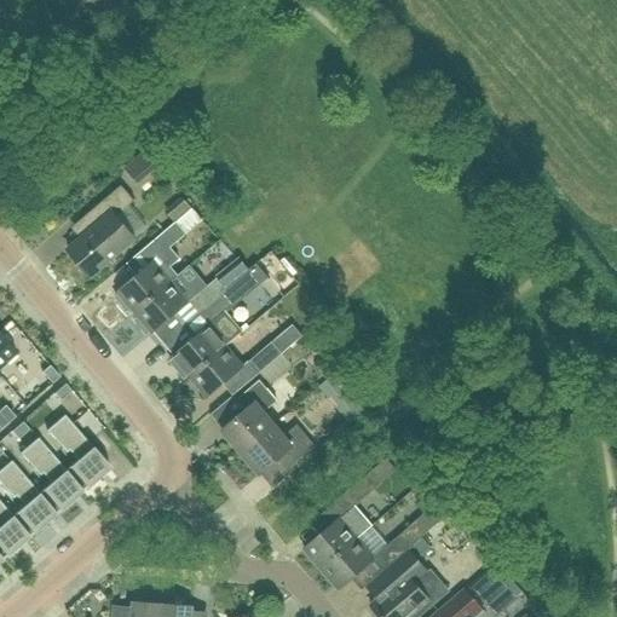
[(81,237),(70,248),(92,274),(136,236),(134,235),(117,215),(132,203),(138,199),(124,183),(85,215),(94,226),(81,237)]
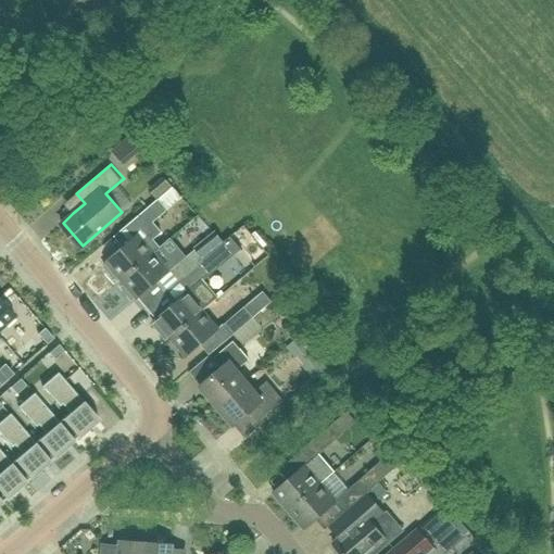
[(178,181),(163,192),(174,205),(188,194),(178,181)]
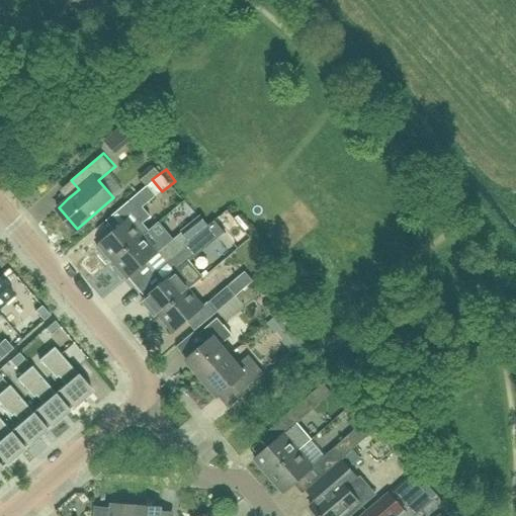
[(126,203),(135,213),(130,218),(115,230),(100,243),(113,260),(144,234),(138,227),(151,216),(143,206),(158,194),(149,184),(126,203)]
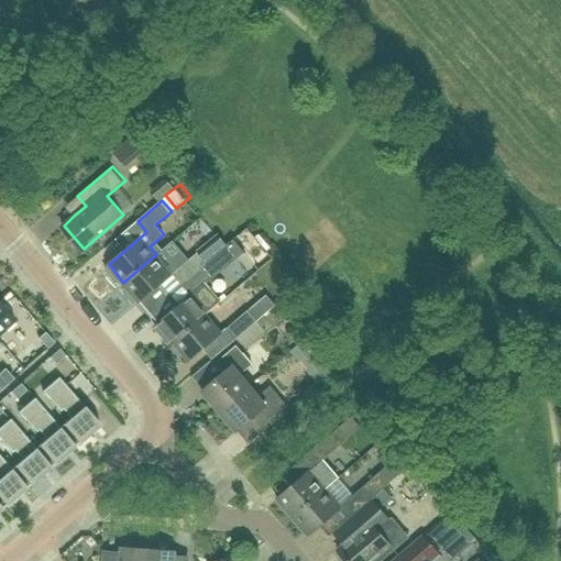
[(140,300),(177,268),(187,281),(208,263),(199,252),(189,261),(180,250),(164,264),(156,254),(123,283),(140,300)]
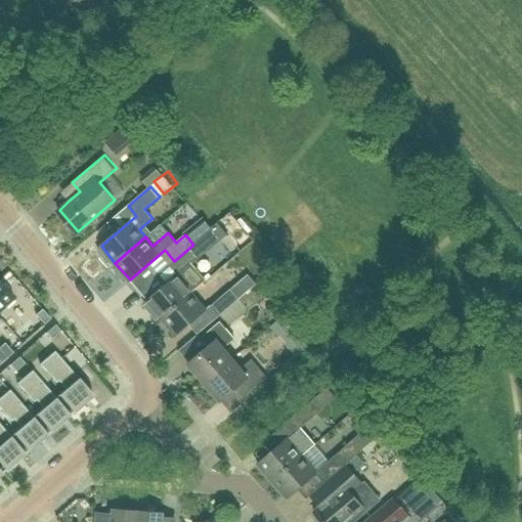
[(206,279),(190,262),(215,242),(208,232),(193,245),(174,261),(182,269),(177,273),(178,274),(147,301),(162,317),(192,291),(206,279)]
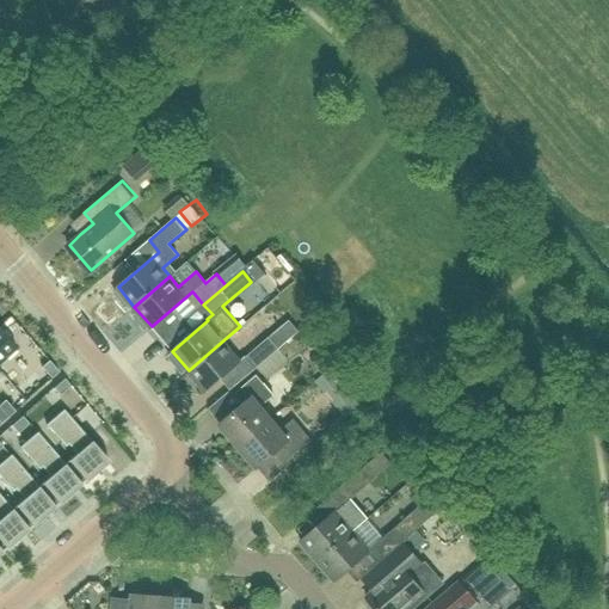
[(260,284),(234,307),(247,321),(274,299),(260,284)]
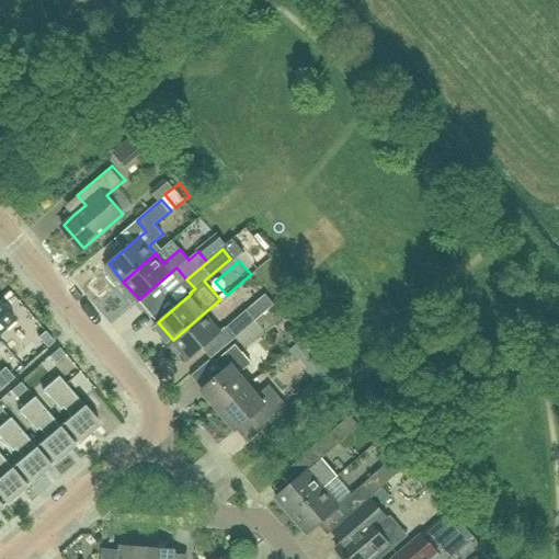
[(275,301),(265,291),(226,324),(235,335),(275,301)]
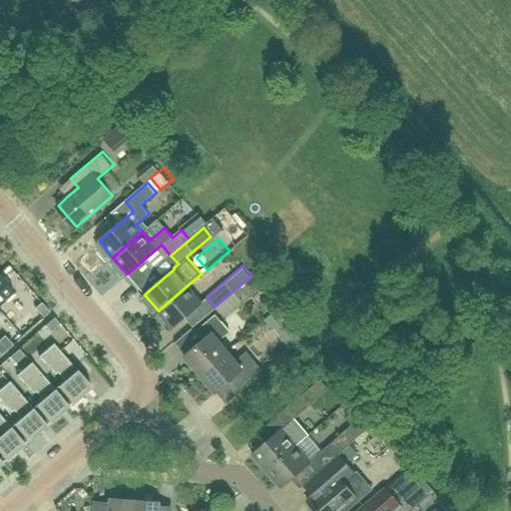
[(207,268),(195,281),(207,292),(219,279),(207,268)]
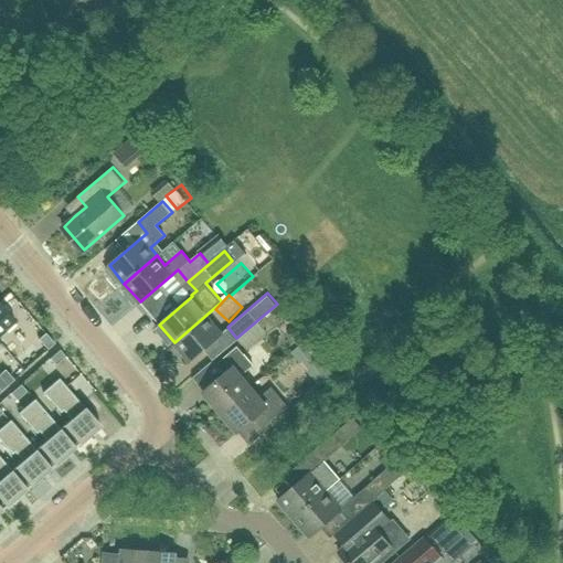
[(0,301),(0,333),(16,319),(0,301)]
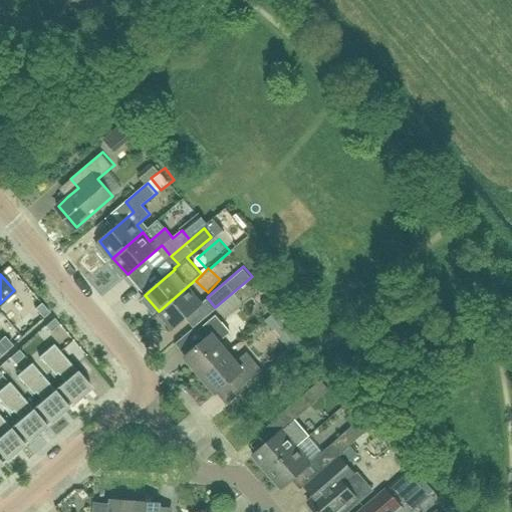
[(189,285),(159,311),(173,328),(203,302),(189,285)]
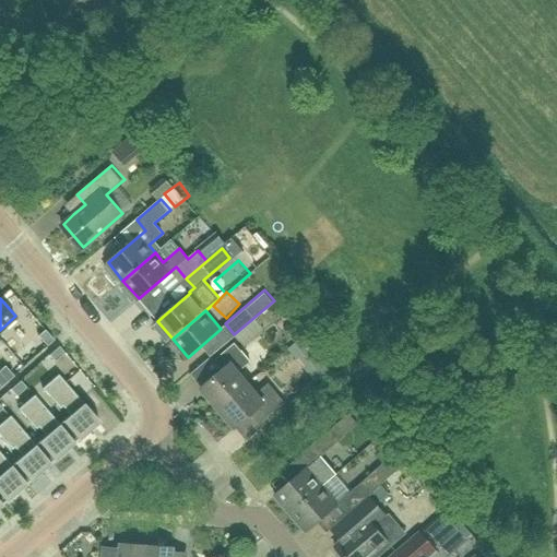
[(39,334),(48,344),(55,339),(46,328),(39,334)]
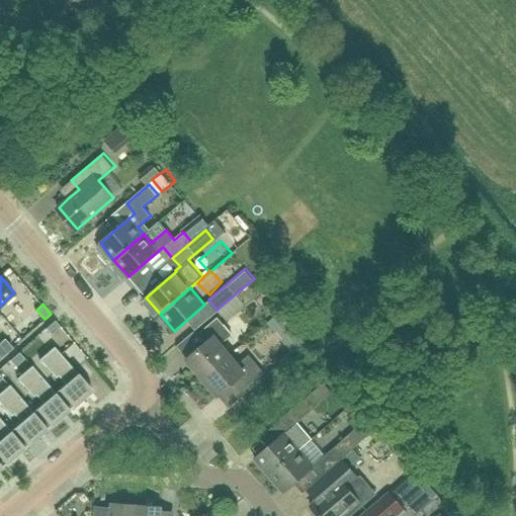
[(230,354),(223,345),(234,335),(226,326),(218,317),(199,332),(206,341),(188,357),(187,358),(202,376),(230,354)]
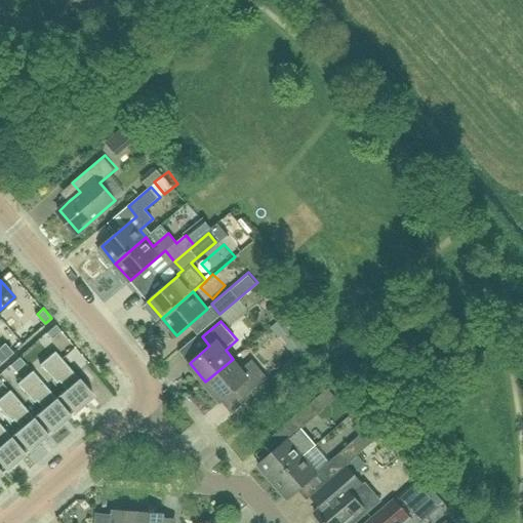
[(56,323),(47,331),(52,337),(63,329),(56,323)]
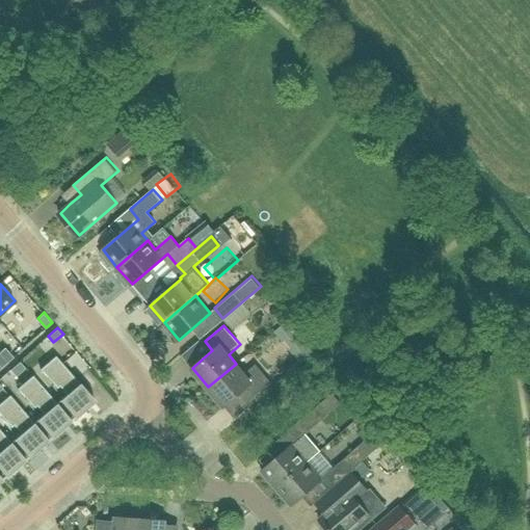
[(0,353),(7,362),(14,356),(5,347),(0,350),(0,353)]
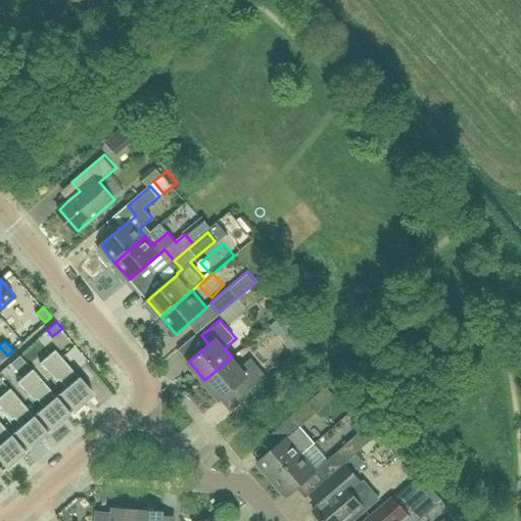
[(55,395),(70,413),(93,393),(55,348),(40,362),(56,380),(59,378),(65,386),(56,395),(55,395)]
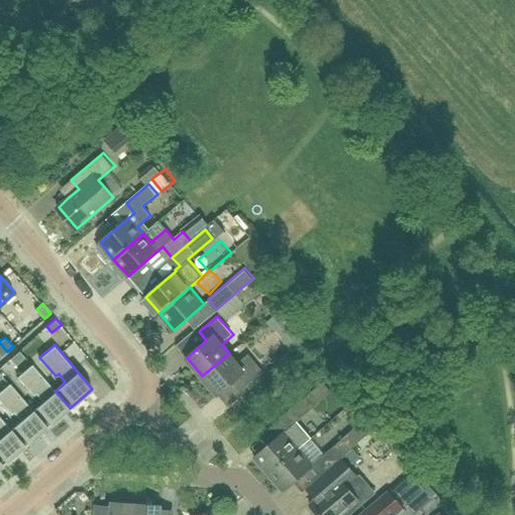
[(20,350),(11,358),(16,365),(25,356),(20,350)]
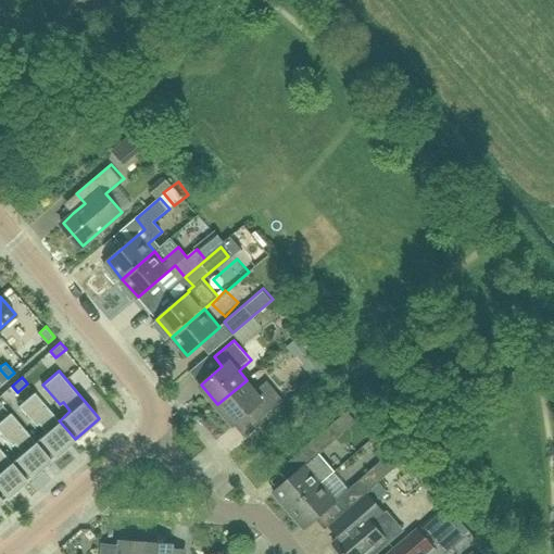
[(264,417),(284,400),(268,381),(256,391),(247,380),(217,404),(235,425),(237,423),(255,406),(264,417)]
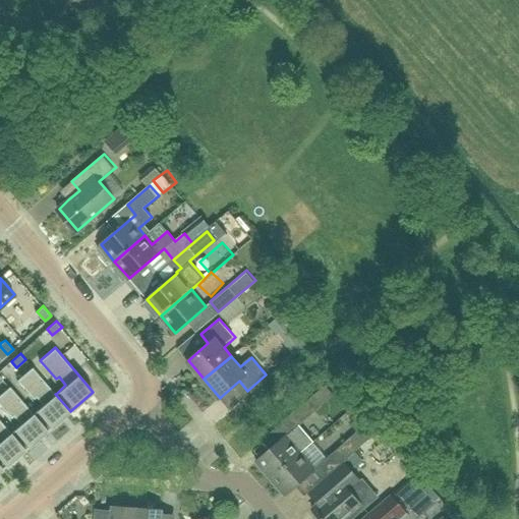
[(43,404),(34,413),(33,413),(48,430),(70,411),(55,394),(56,394),(33,366),(17,380),(34,398),(37,396),(43,404)]
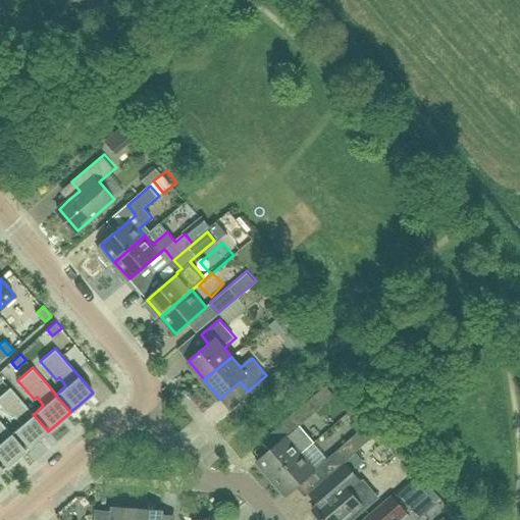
[(313,396),(283,421),(292,431),(300,424),(322,405),(334,395),(325,384),(313,396)]
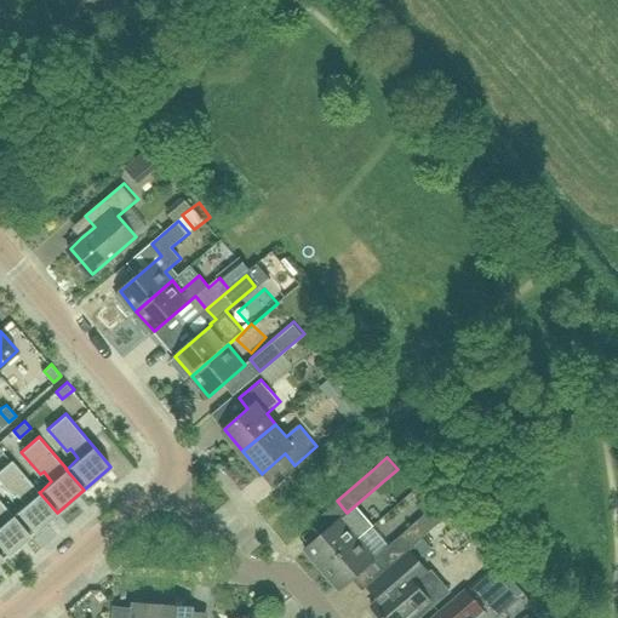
[(12,515),(30,536),(57,513),(39,492),(40,492),(12,459),(0,469),(0,481),(13,497),(16,495),(24,504),(13,514),(12,515)]
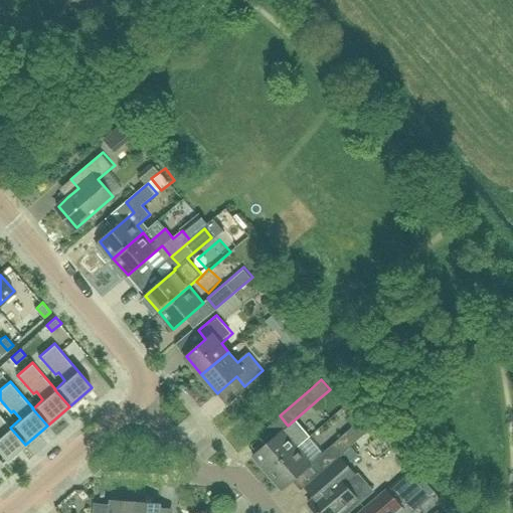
[(10,428),(11,426),(0,414),(0,461),(2,464),(25,445),(10,428)]
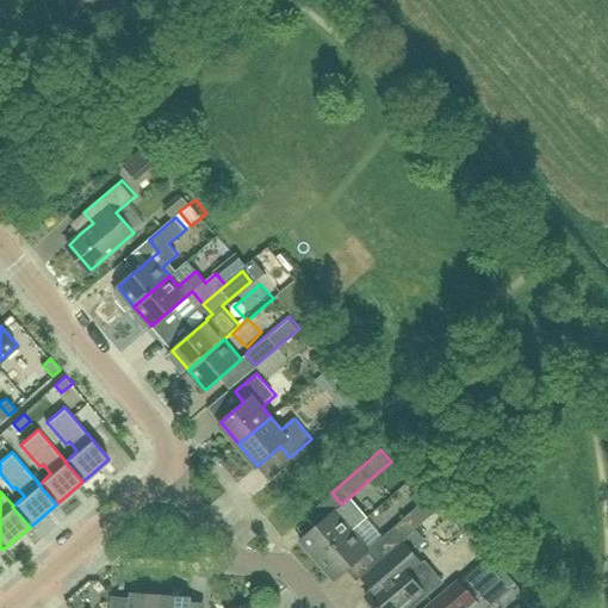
[(421,504),(397,525),(407,535),(421,522),(444,503),(434,492),(421,504)]
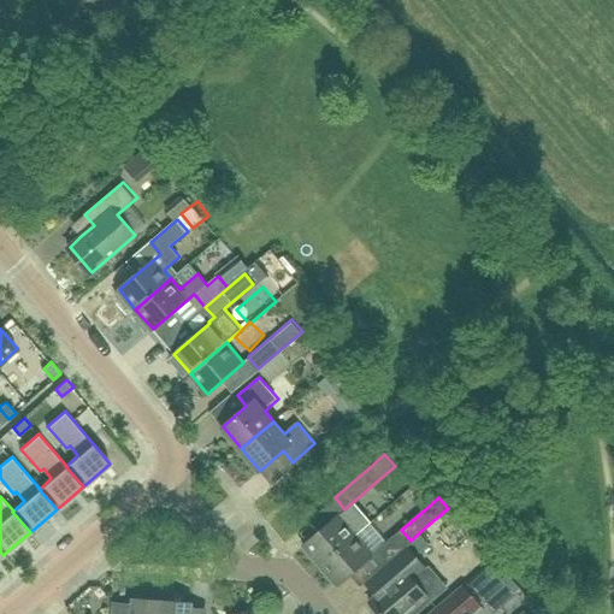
[(320,531),(305,544),(322,565),(358,533),(372,521),(354,501),(344,509),(341,513),(322,530),(320,531)]
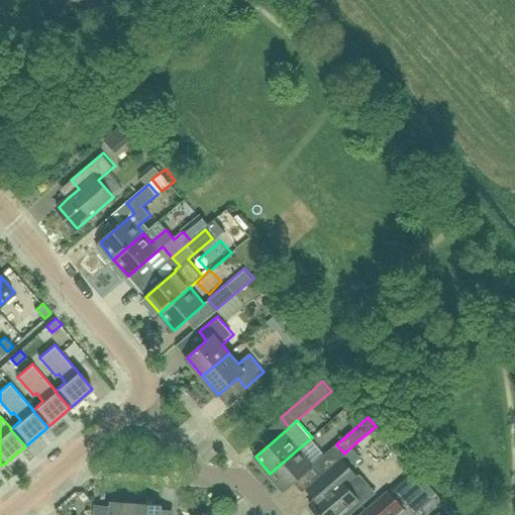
[(325,454),(317,460),(325,470),(341,455),(344,453),(336,444),(325,454)]
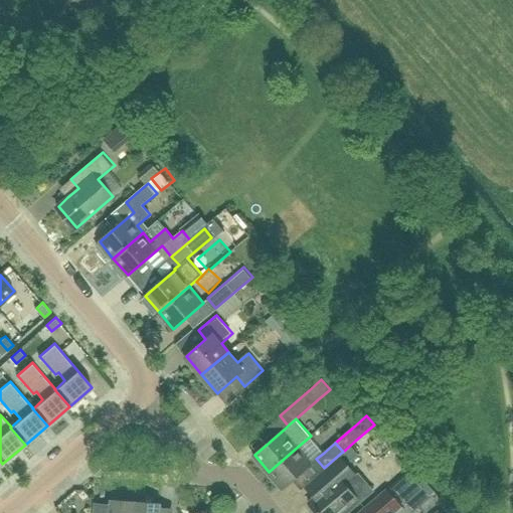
[(299,446),(269,472),(283,488),(295,478),(313,462),(301,448),(299,446)]
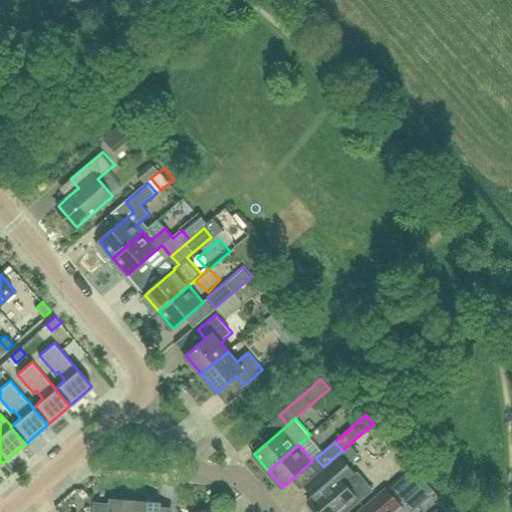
[(320,491),(309,501),(318,511),(340,511),(341,511),(358,497),(346,483),(357,474),(356,473),(339,453),(323,467),(318,472),(309,479),(311,481),(320,491)]
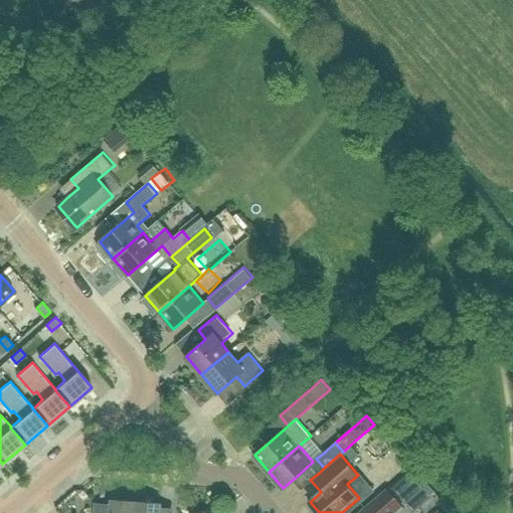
[(424,487),(411,472),(393,487),(406,502),(424,487)]
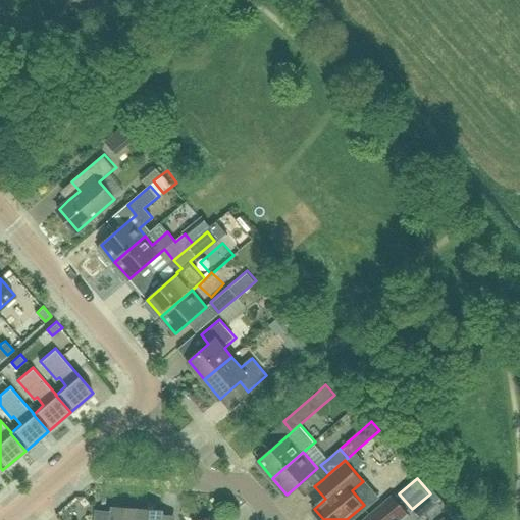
[(364,519),(402,519),(409,515),(402,507),(393,496),(370,515),(364,519)]
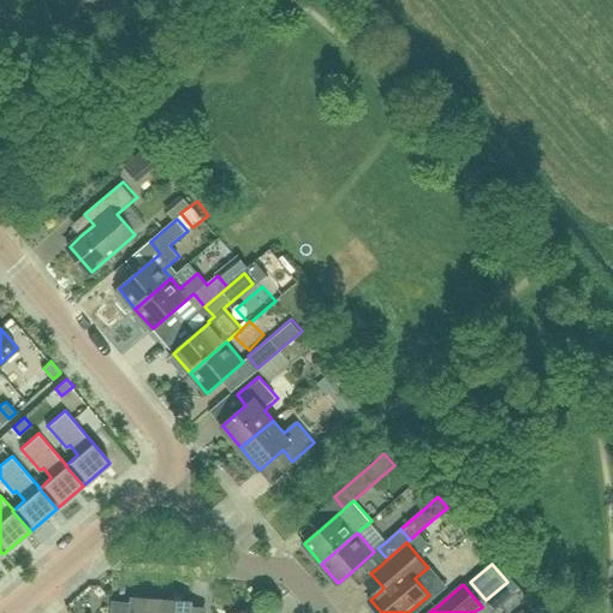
[(160,612),(162,597),(135,595),(134,602),(119,601),(118,612),(160,612)]
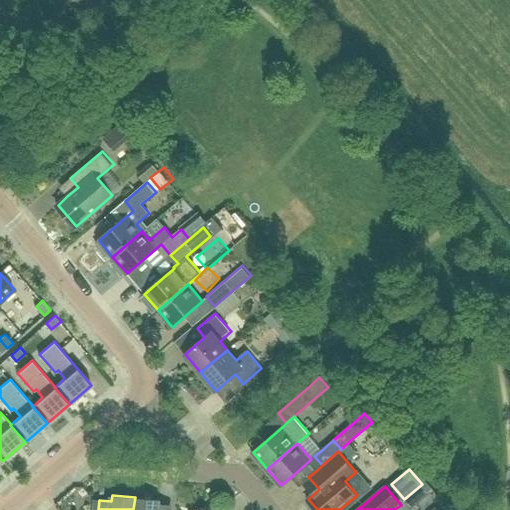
[(161,499),(135,497),(133,509),(172,509),(173,505),(160,504),(161,499)]
